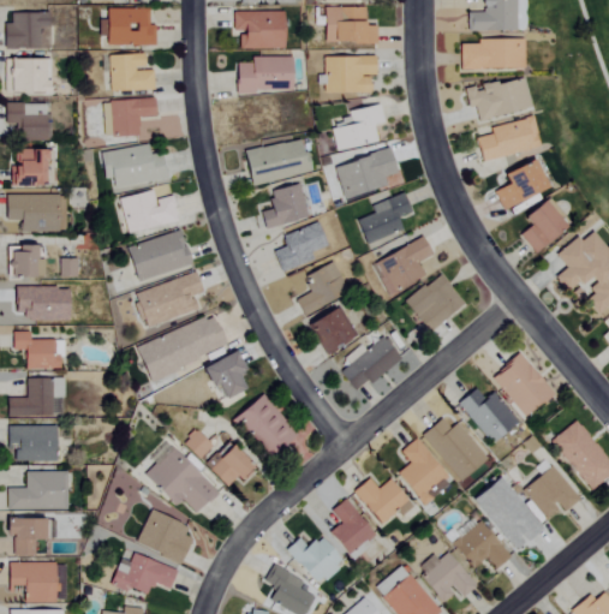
[(471,31),(529,30),(529,12),(519,13),(519,0),(484,0),(485,12),(470,12),(471,31)]
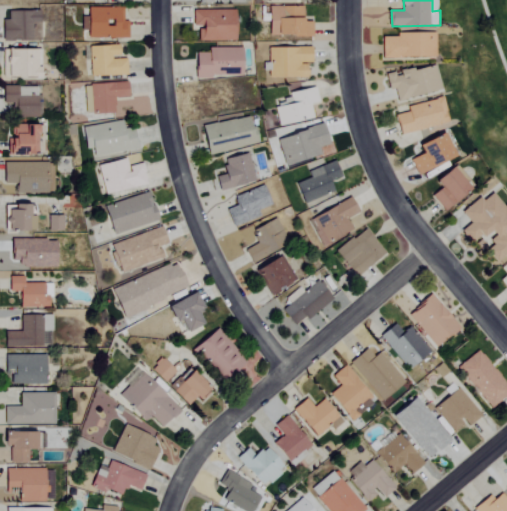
[(91,37),(129,37),(129,7),(91,6),(91,16),(85,16),(85,30),(91,30),(91,37)]
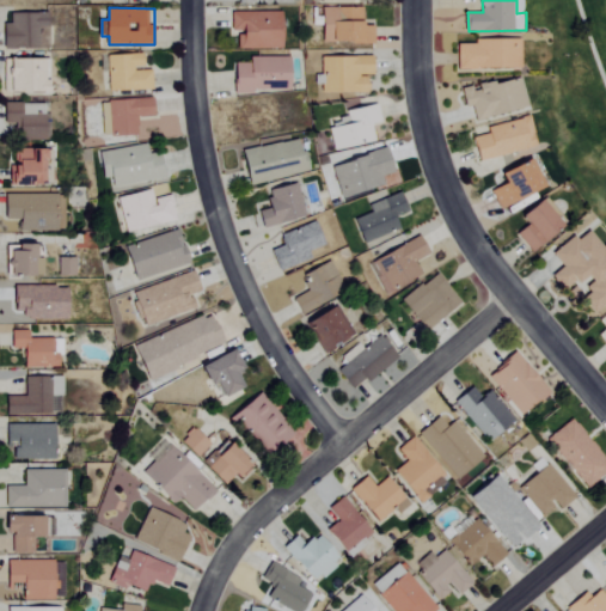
[(377,43),(377,25),(366,25),(366,7),(325,7),(324,42),(377,43)]
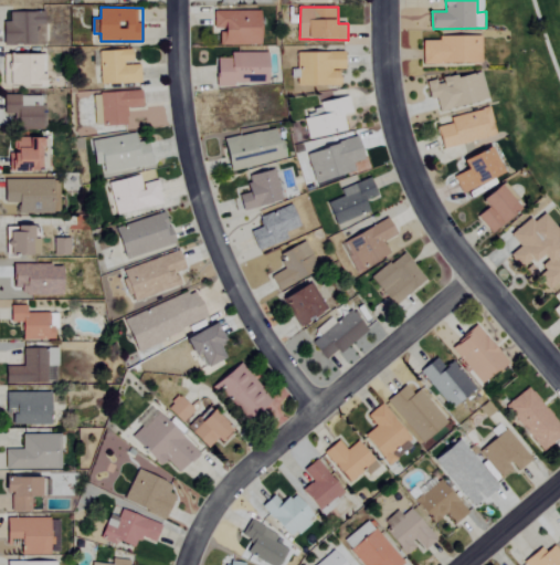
[(223,44),(264,43),(263,10),(217,11),(218,28),(223,28),(223,44)]
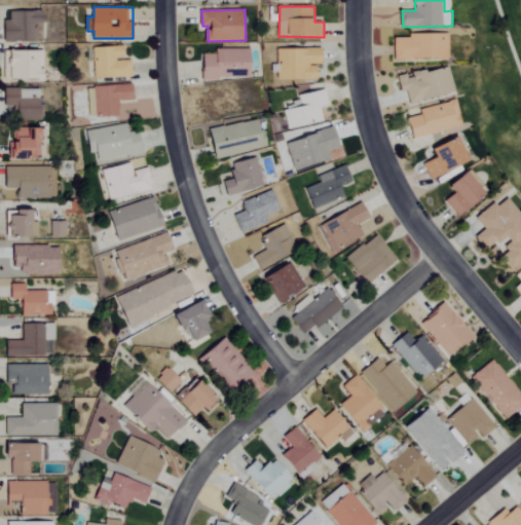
[(5,21),(6,41),(44,40),(43,10),(11,11),(11,21),(5,21)]
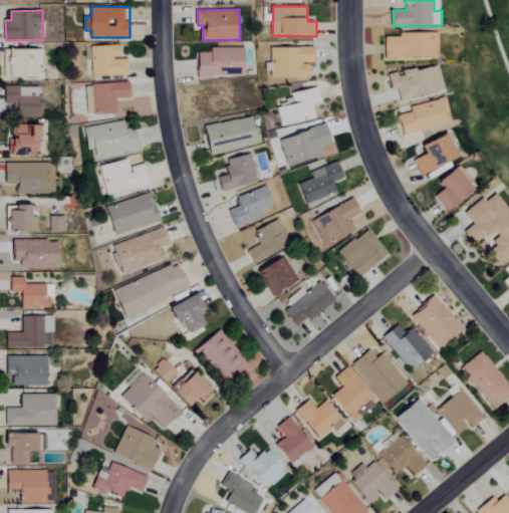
[(387,58),(440,57),(440,32),(401,33),(401,36),(387,36),(387,58)]
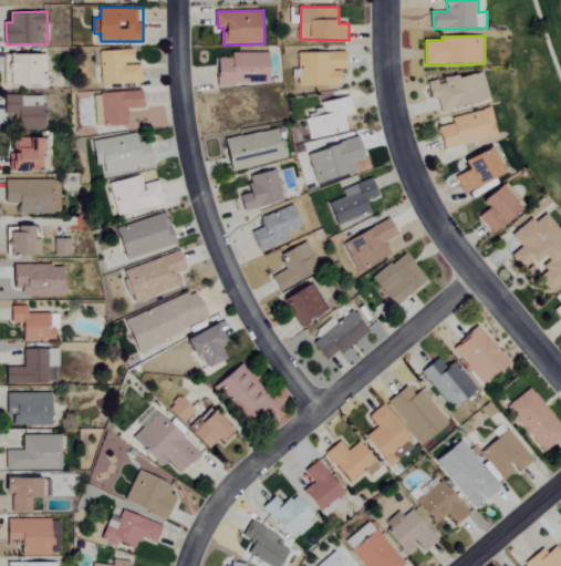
[(102,50),(103,84),(144,83),(143,63),(135,63),(135,49),(102,50)]
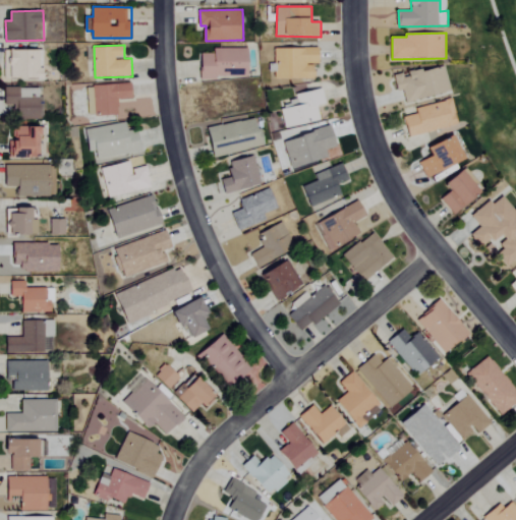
[(215,47),(215,53),(202,53),(202,76),(249,76),(249,47),(215,47)]
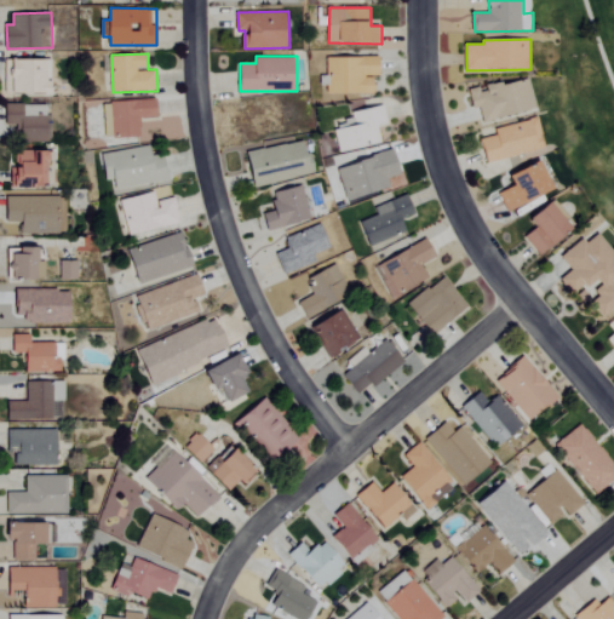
[(382,76),(382,57),(328,57),(330,93),(374,93),(374,76),(382,76)]
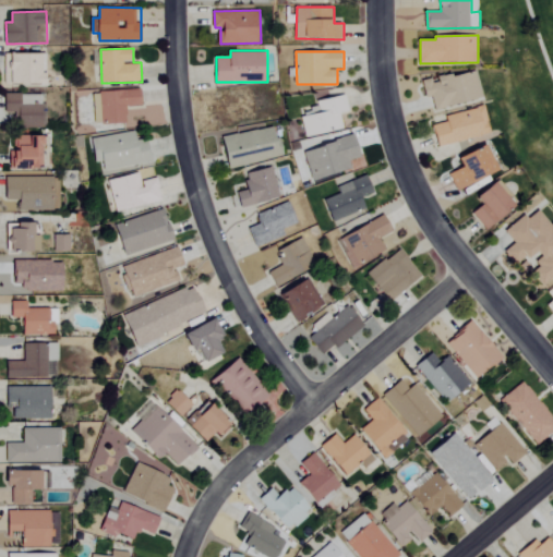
[(45,86),(46,73),(41,73),(41,55),(9,53),(8,85),(45,86)]
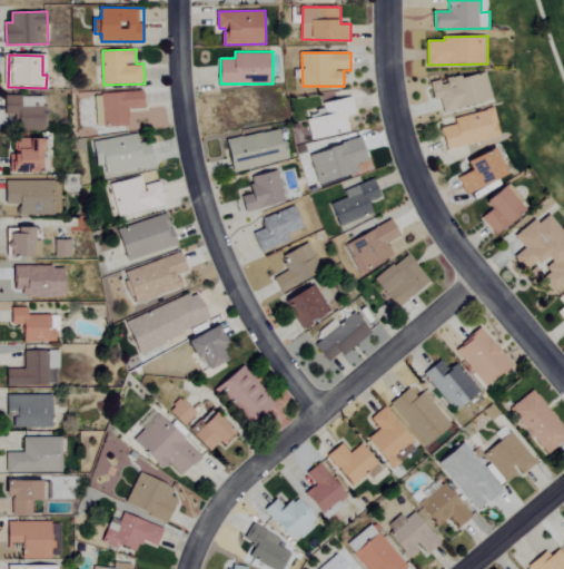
[(493,102),(490,74),(445,78),(445,80),(433,81),(434,99),(443,98),(444,109),(493,102)]
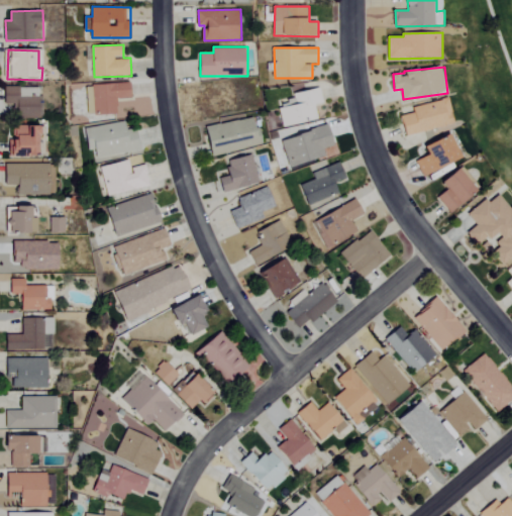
[(131,83),(88,84),(89,114),(118,114),(118,98),(132,98),(131,83)]
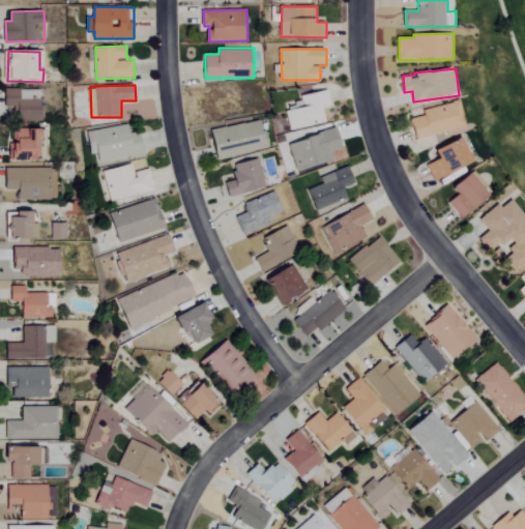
[(46,121),(46,97),(40,97),(41,89),(6,89),(6,107),(16,107),(15,120),(46,121)]
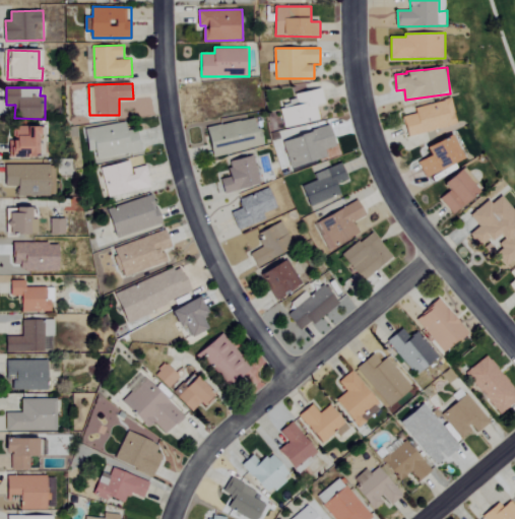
[(326,104),(323,88),(297,93),(299,106),(282,108),(285,127),(321,121),(319,105),(326,104)]
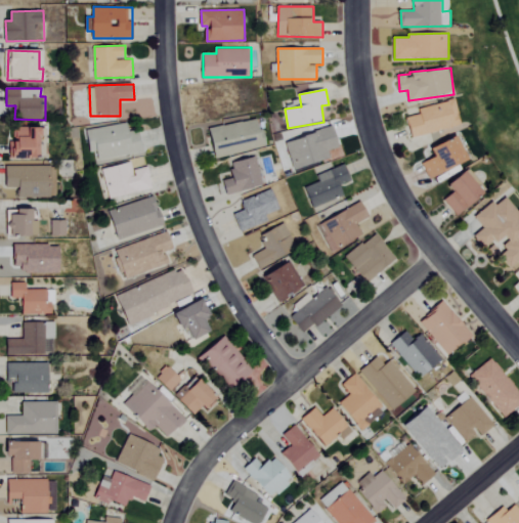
[(419,107),(421,115),(407,117),(412,136),(462,127),(457,100),(419,107)]
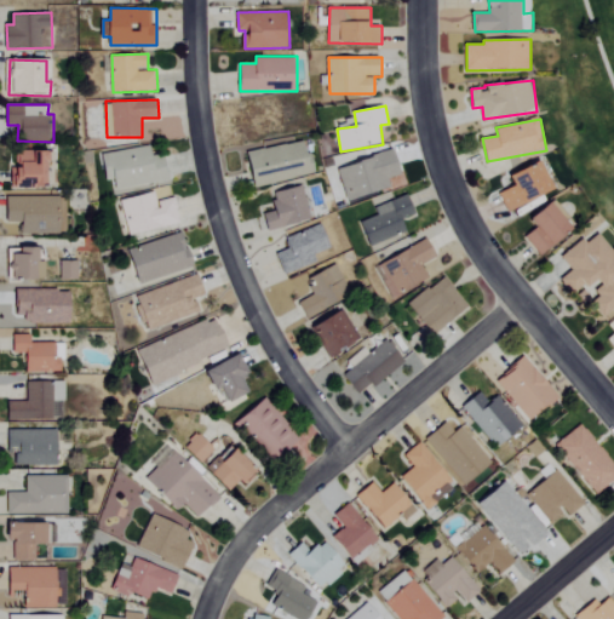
[(316,175),(314,156),(308,158),(305,141),(247,152),(253,185),(316,175)]
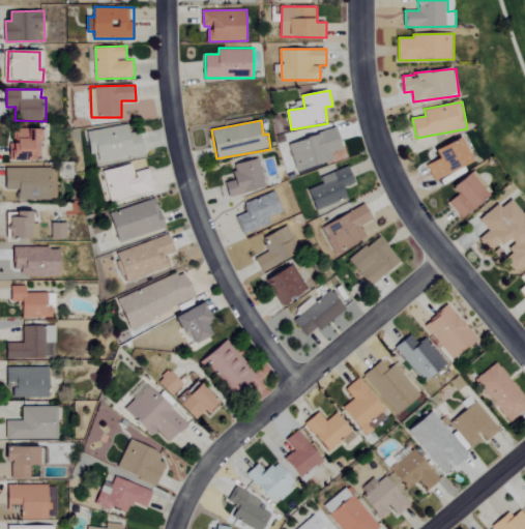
[(89,129),(92,153),(99,153),(100,160),(145,155),(142,133),(130,134),(129,124),(89,129)]
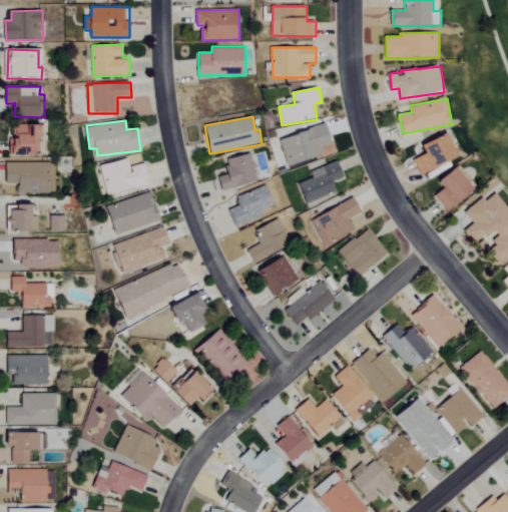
[(10,138),(11,156),(46,154),(45,125),(15,126),(15,138),(10,138)]
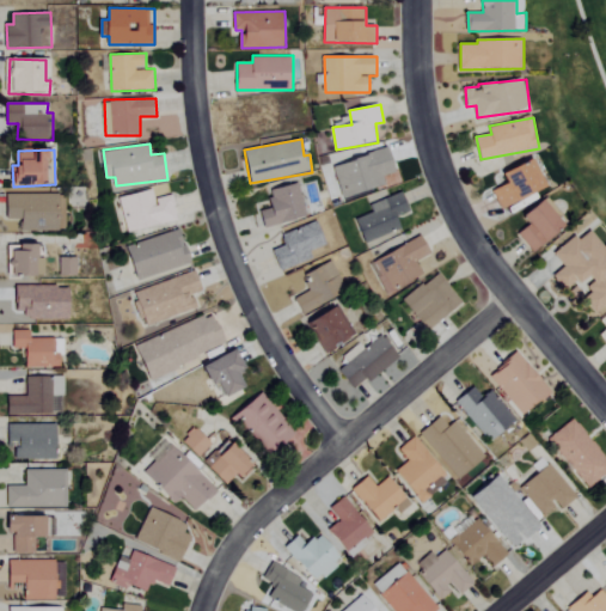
[(387,187),(385,176),(396,173),(391,150),(336,163),(343,197),(387,187)]
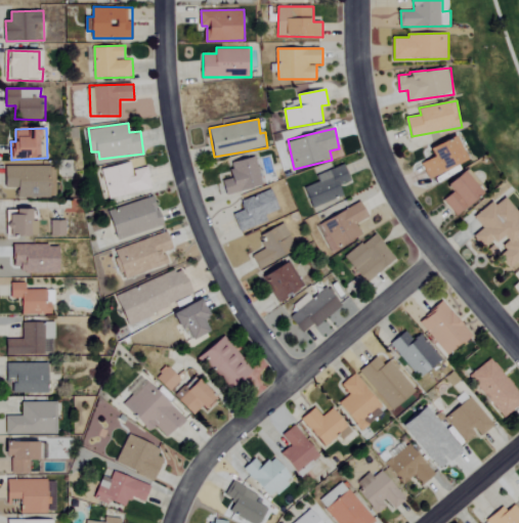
[(468,161),(458,138),(432,150),(435,157),(423,163),(431,178),(468,161)]
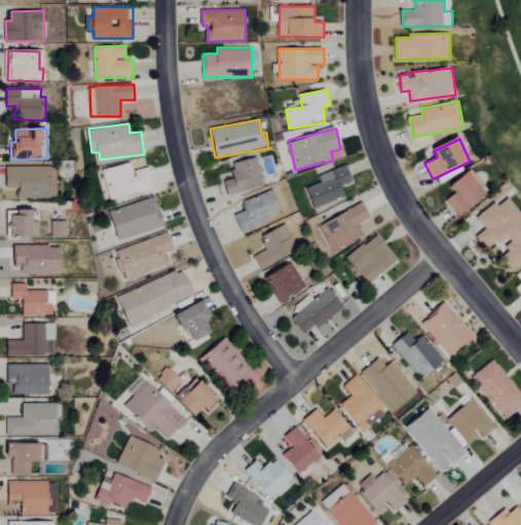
[(232,163),(235,179),(225,181),(227,195),(264,188),(259,158),(232,163)]
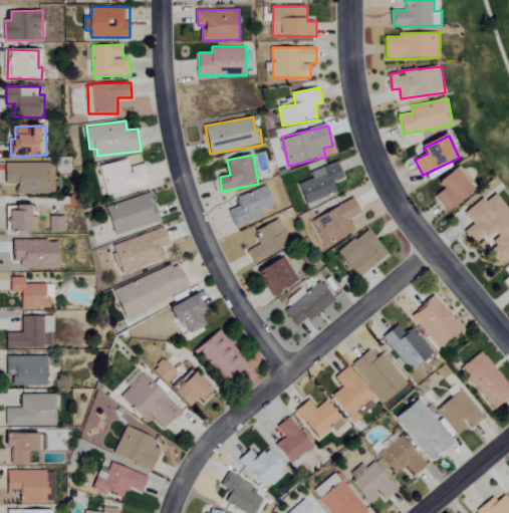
[(101,165),(108,194),(151,185),(146,164),(131,167),(130,159),(101,165)]
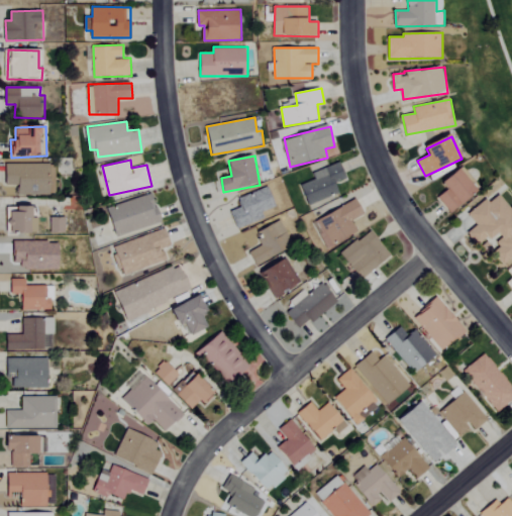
[(58,165),(7,164),(6,185),(19,185),(19,195),(57,196),(58,165)]
